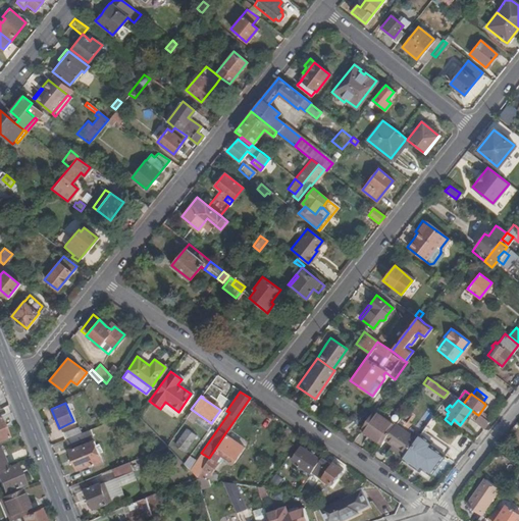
[(394,424),(373,409),(359,428),(379,444),(383,438),(394,424)]
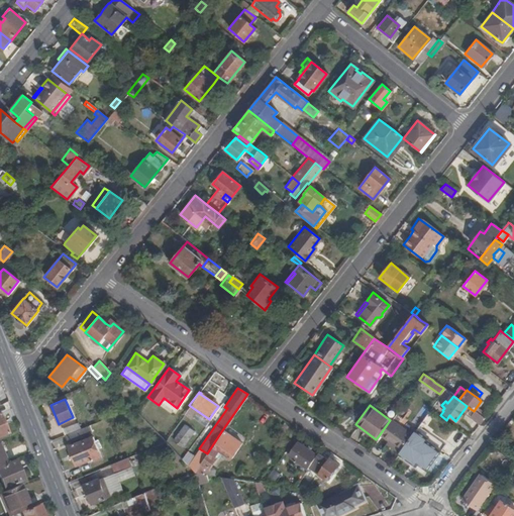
[(479,423),(483,418),(474,411),(471,409),(467,414),(470,416),(479,423)]
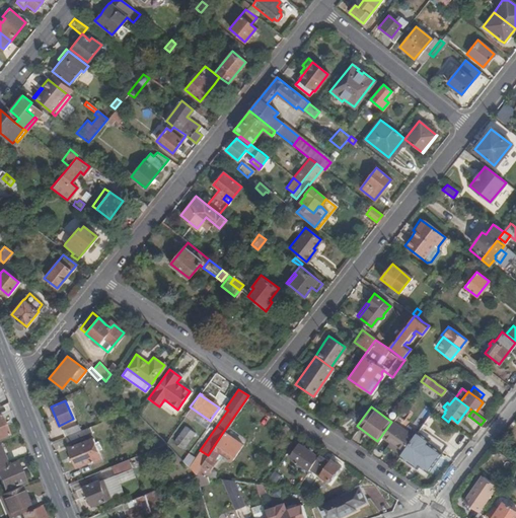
[(214,424),(218,419),(213,416),(210,421),(214,424)]
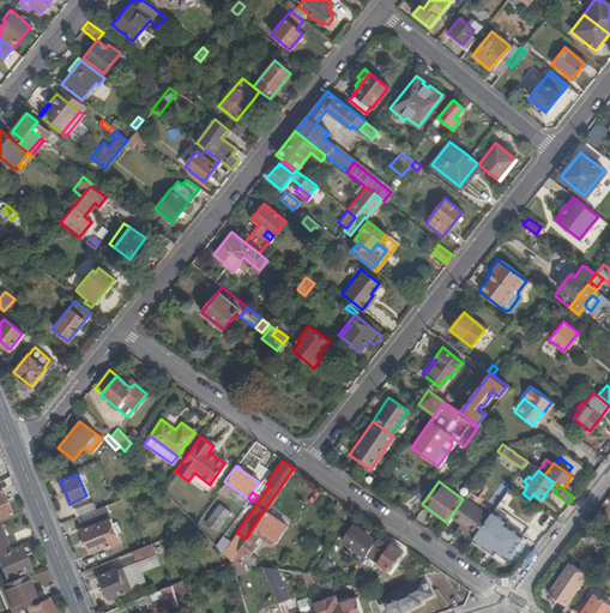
[(464,498),(463,499),(451,516),(475,534),(488,516),(464,498)]
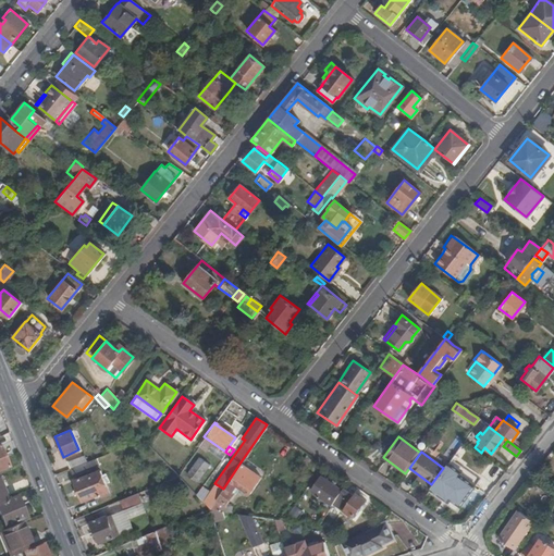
[(64,461),(68,468),(69,468),(86,460),(83,455),(64,461)]
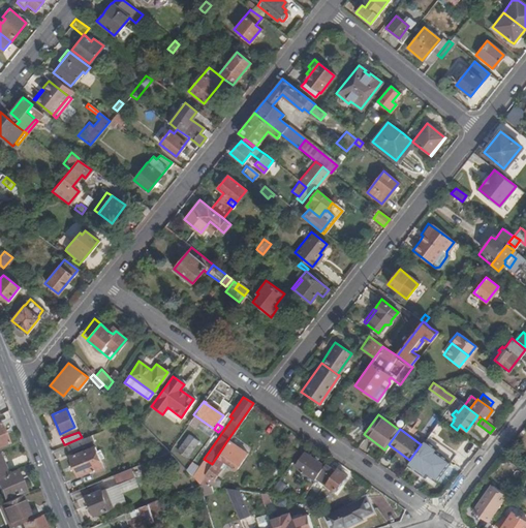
[(187,433),(176,449),(186,458),(197,440),(187,433)]
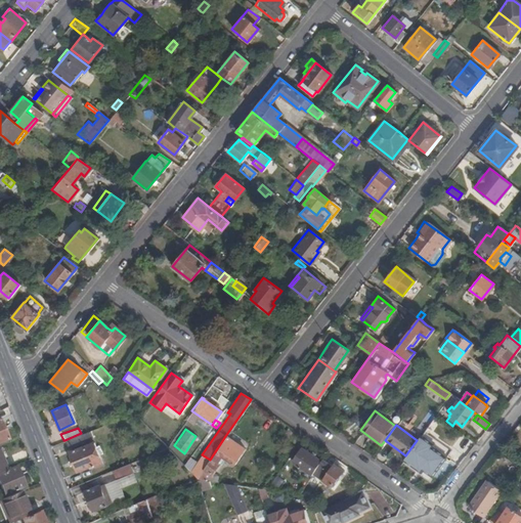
[(81,433),(64,440),(69,448),(82,442),(81,441),(92,437),(89,430),(81,433)]
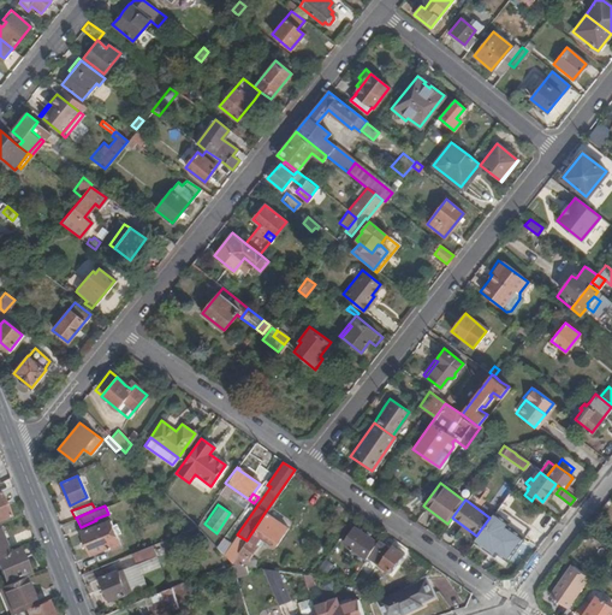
[(497,507),(489,518),(476,536),(471,543),(503,566),(529,528),(497,507)]
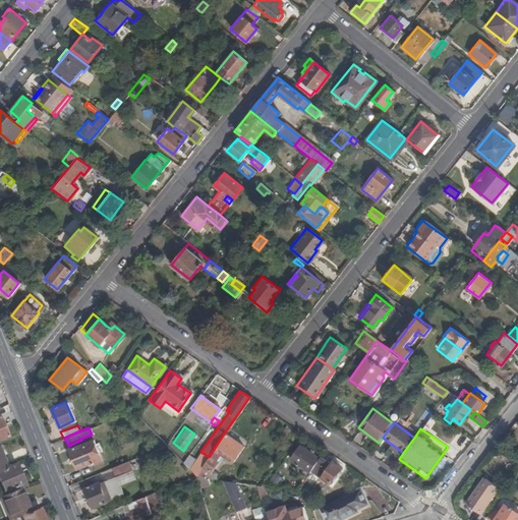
[(242,446),(224,434),(209,457),(199,469),(195,475),(209,478),(222,480),(222,475),(211,472),(207,472),(209,471),(221,454),(231,461),(242,446)]
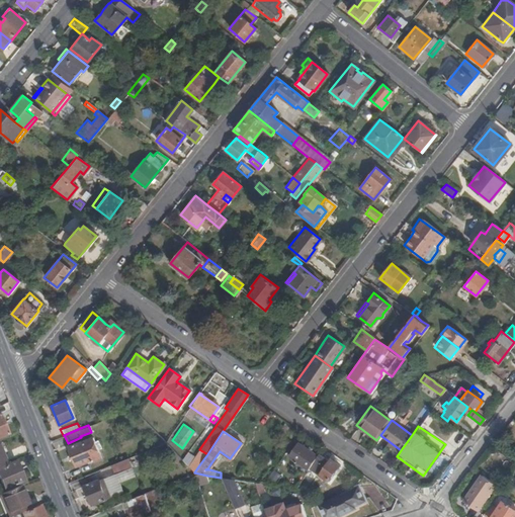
[(100,457),(91,437),(67,446),(75,465),(89,459),(90,461),(100,457)]
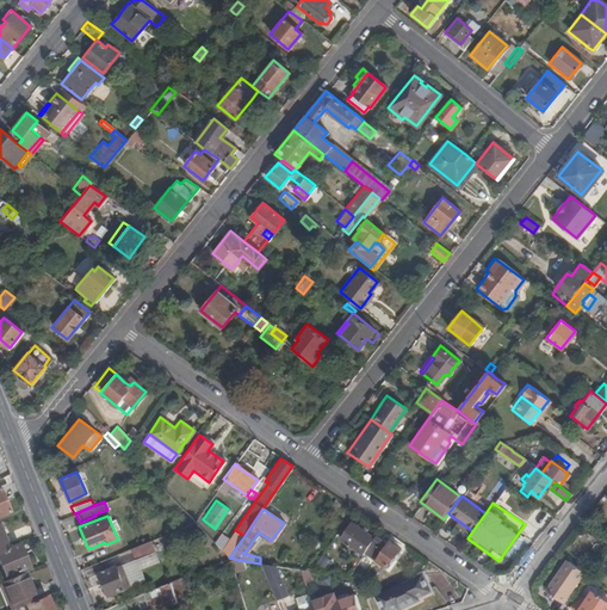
[(340,538),(363,554),(363,552),(373,537),(351,522),(340,538)]
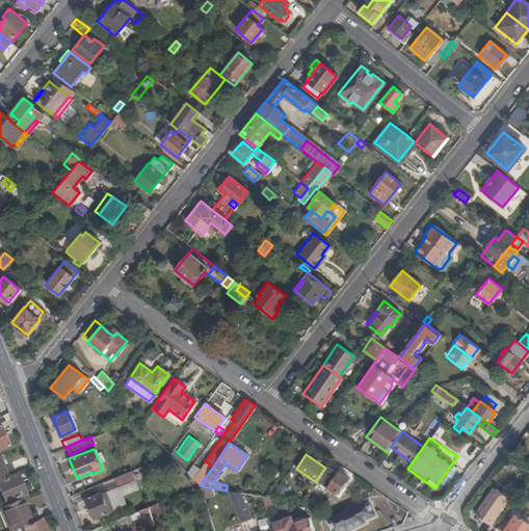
[(196,474),(197,475),(193,480),(199,485),(200,485),(204,479),(213,467),(205,461),(196,474)]
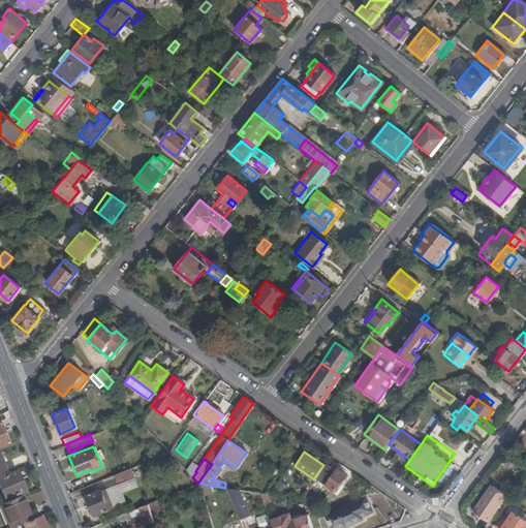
[(335,470),(325,463),(323,465),(314,477),(334,490),(345,474),(337,467),(335,470)]
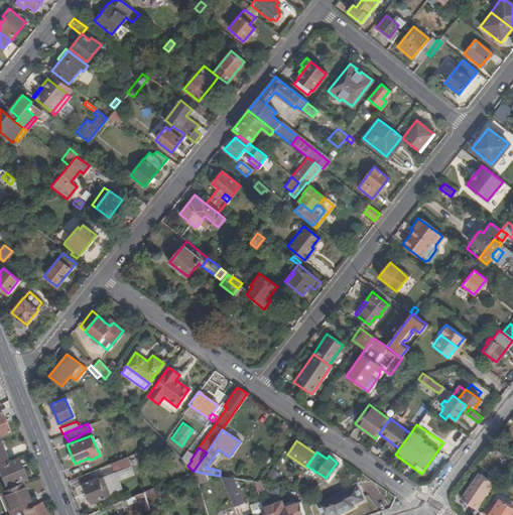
[(126,457),(109,463),(114,472),(129,466),(126,457)]
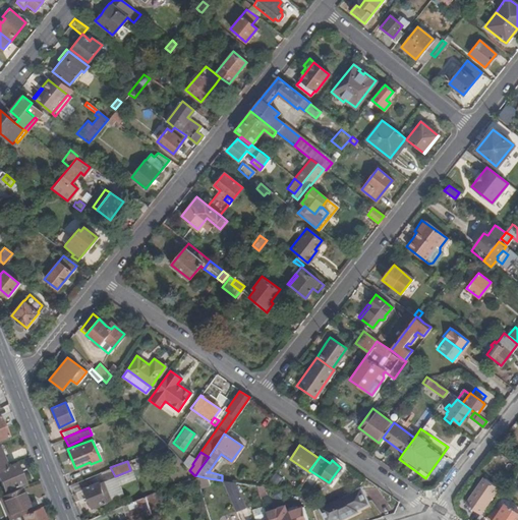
[(21,484),(13,464),(0,469),(0,487),(2,493),(21,484)]
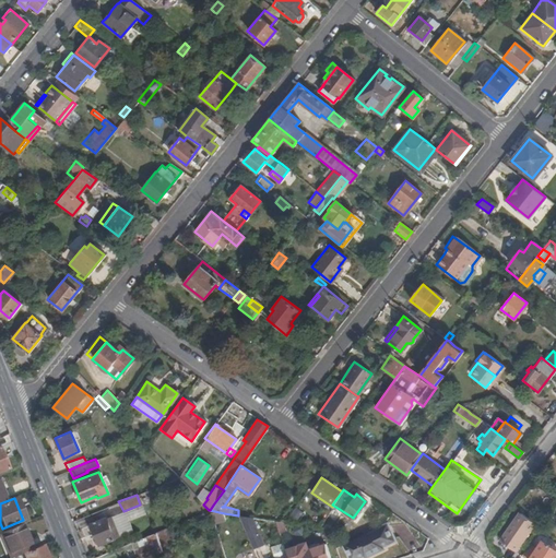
[(128,520),(144,513),(140,505),(123,511),(110,517),(118,536),(132,531),(128,520)]
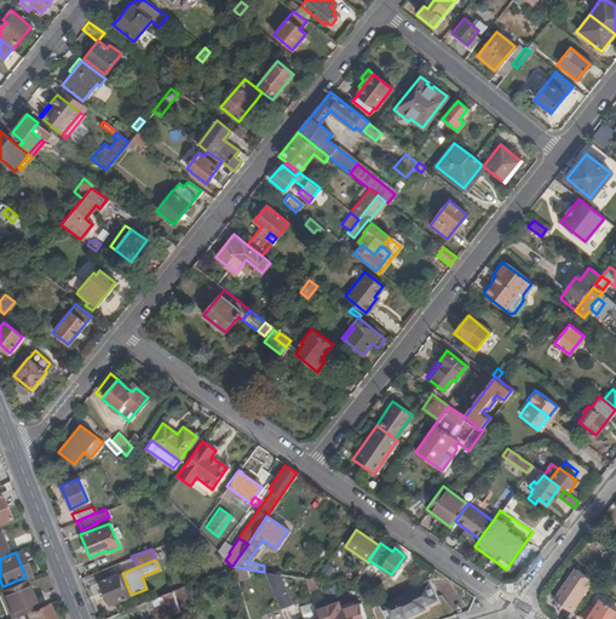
[(328,578),(335,571),(327,563),(320,571),(328,578)]
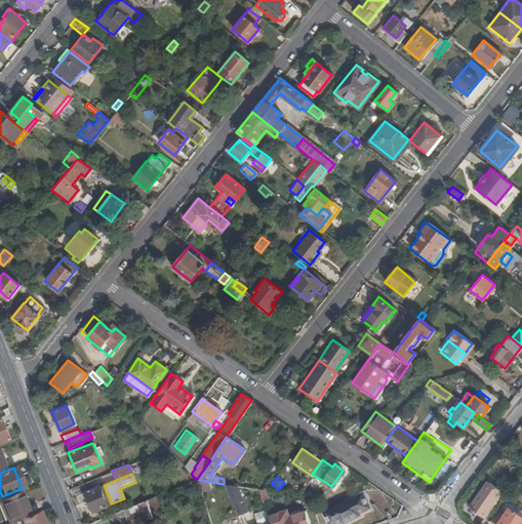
[(210,482),(197,479),(196,479),(200,490),(200,492),(211,488),(210,482)]
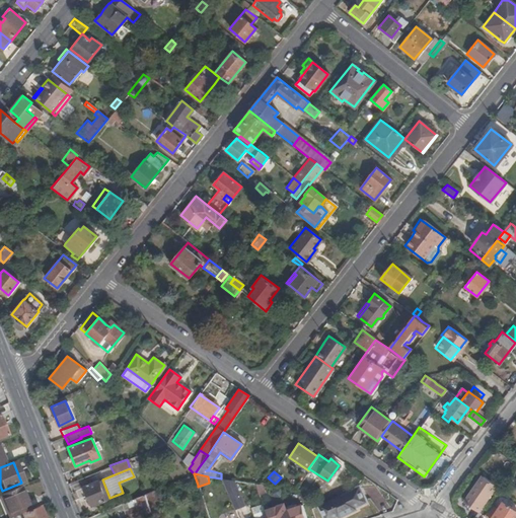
[(473,489),(471,488),(462,502),(476,512),(495,486),(482,476),(473,489)]
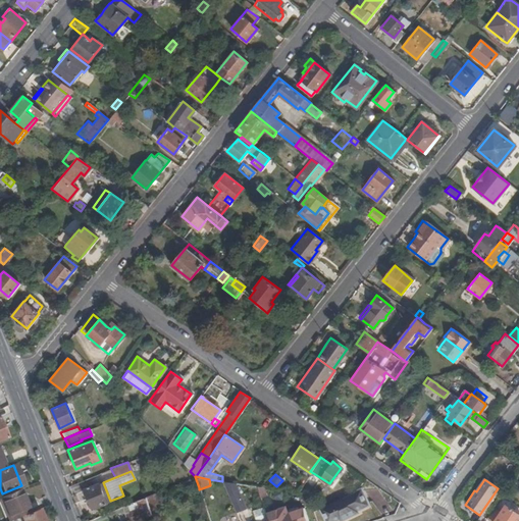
[(103,482),(102,481),(84,489),(92,509),(110,501),(103,482)]
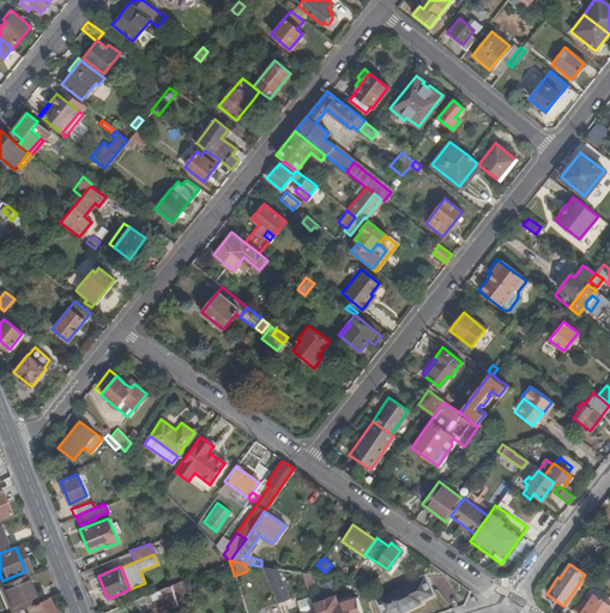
[(277,569),(264,566),(277,602),(289,599),(277,569)]
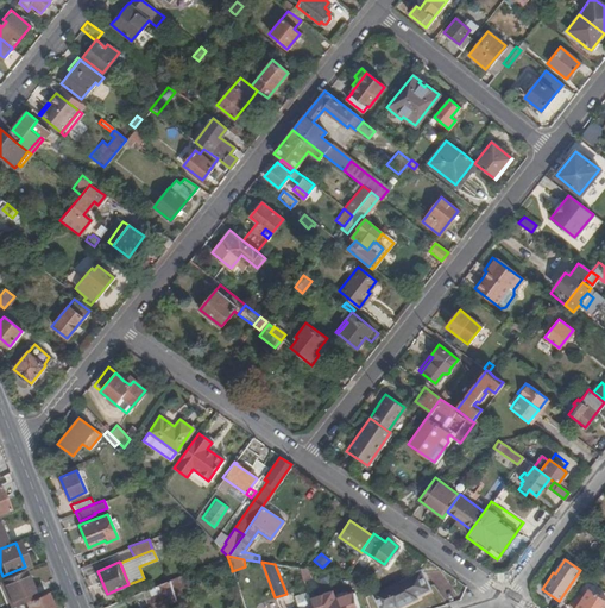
[(415,572),(408,576),(372,591),(379,607),(385,607),(395,605),(395,607),(416,597),(416,595),(429,588),(421,570),(415,572)]
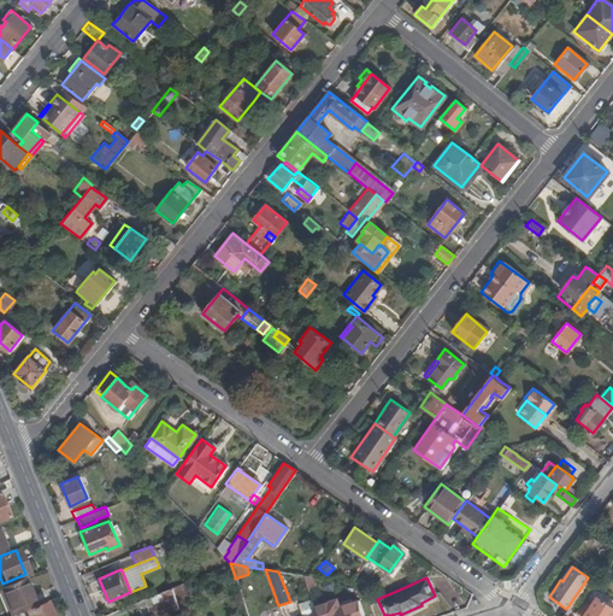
[(33,606),(21,579),(0,587),(0,593),(10,615),(15,614),(33,606)]
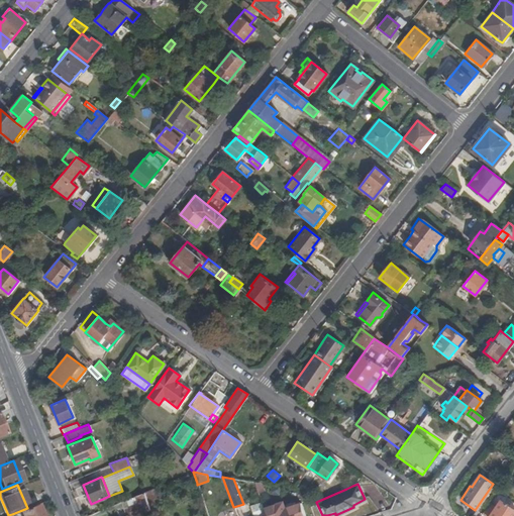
[(149,490),(143,492),(148,507),(153,506),(149,490)]
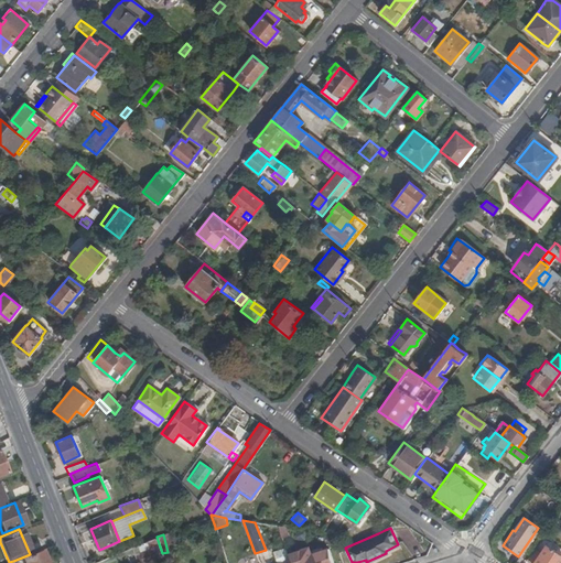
[(157,537),(132,547),(132,550),(133,549),(135,552),(133,553),(136,562),(152,562),(151,560),(155,559),(157,562),(163,562),(165,562),(162,553),(157,537)]
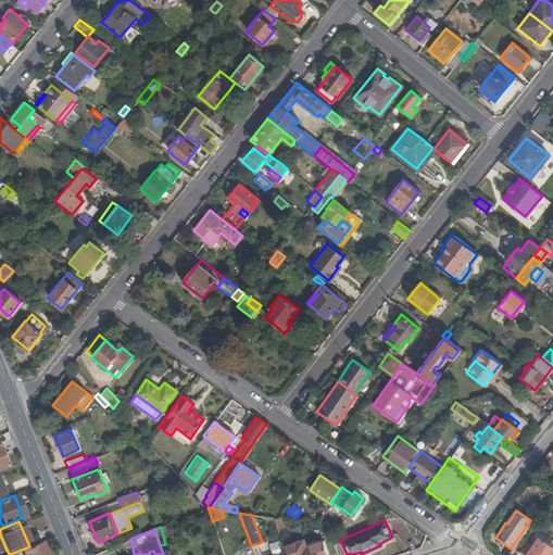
[(313,541),(314,543),(317,553),(325,551),(322,538),(313,541)]
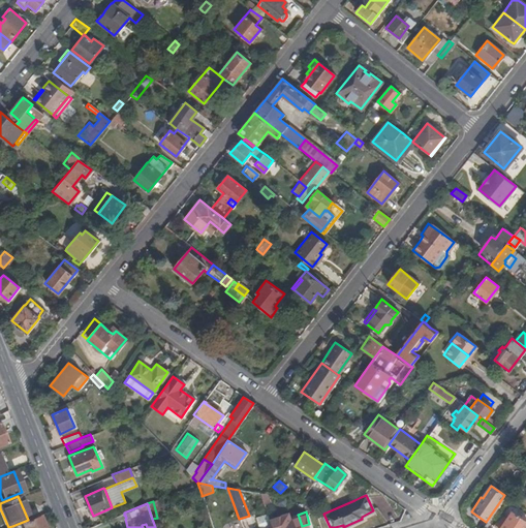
[(525,522),(512,511),(506,520),(499,527),(525,527),(525,522)]
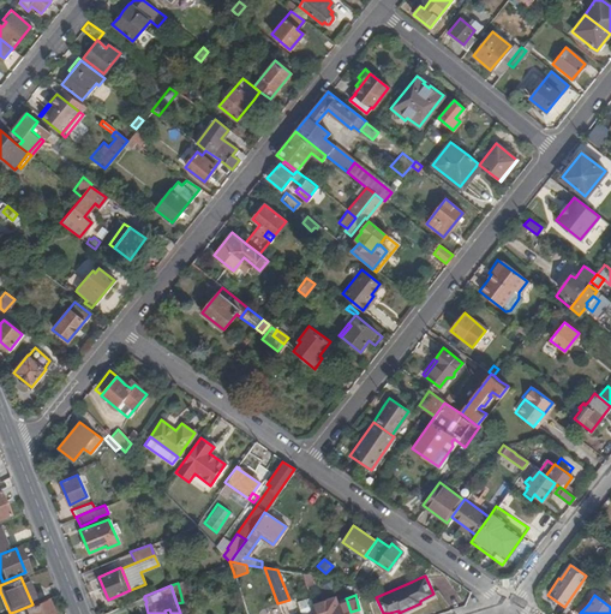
[(304,613),(313,610),(309,597),(297,602),(300,613),(304,613)]
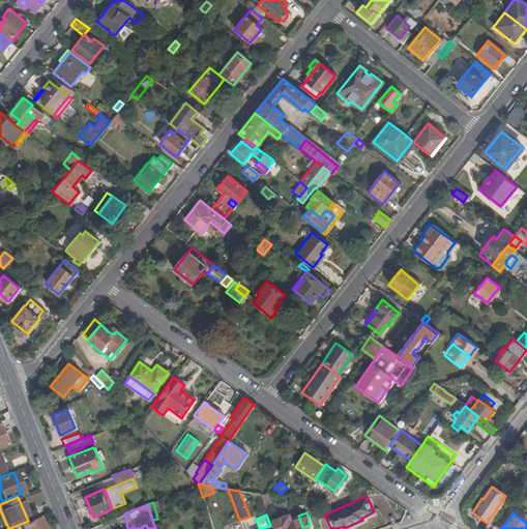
[(41,528),(36,517),(28,521),(12,527),(13,528),(18,528),(21,528),(20,528),(41,528)]
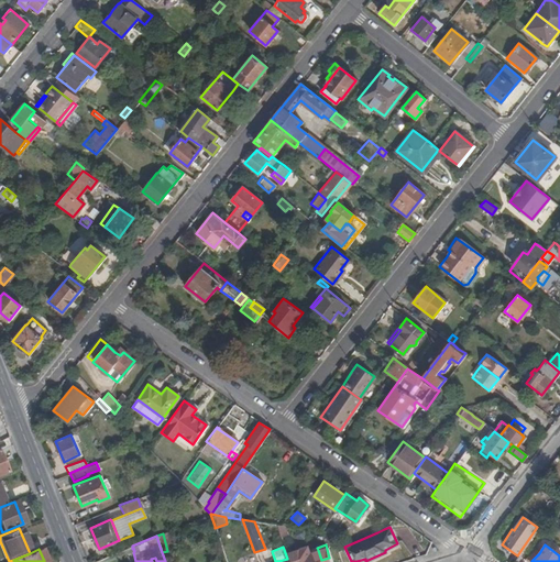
[(528,561),(531,561),(539,553),(534,549),(526,560),(528,561)]
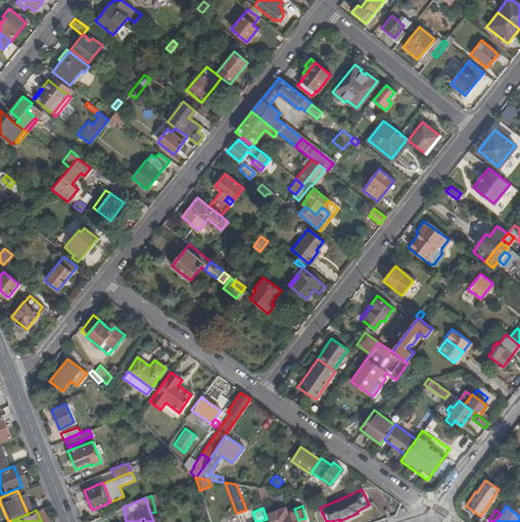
[(295,511),(279,516),(280,521),(298,521),(298,520),(295,511)]
